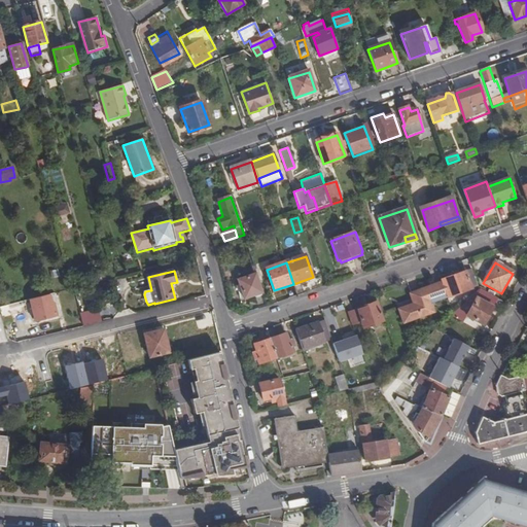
[(437,284),(443,297),(448,295),(448,297),(471,290),(465,273),(436,282),(437,284)]
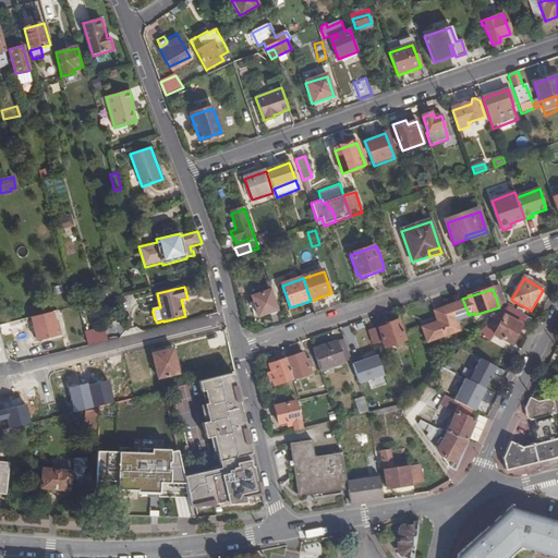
[(277,311),(270,291),(252,296),(254,303),(250,304),(253,311),(256,310),(259,316),(277,311)]
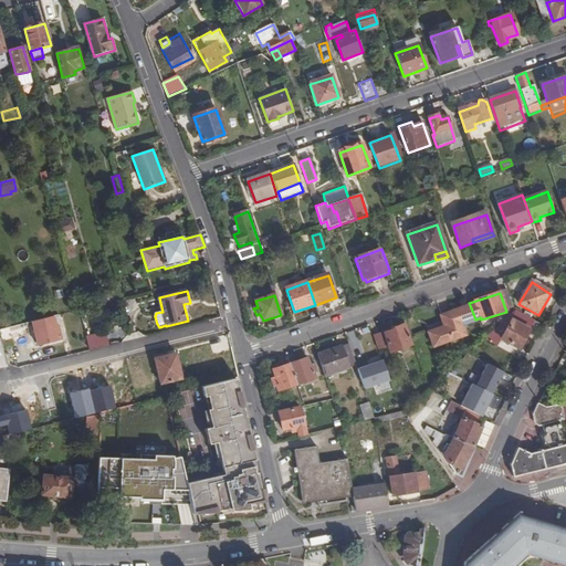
[(470,305),(452,311),(458,326),(462,324),(475,320),(470,305)]
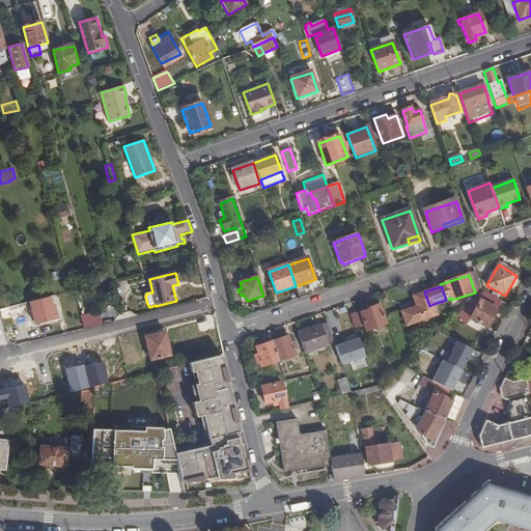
[(424,291),(414,296),(417,306),(415,306),(420,320),(438,315),(435,306),(434,304),(429,306),(424,291)]
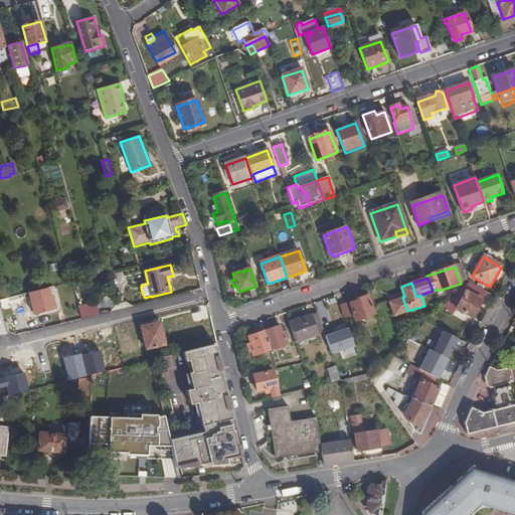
[(482,290),(475,287),(471,294),(466,292),(457,308),(473,317),(482,301),(480,300),(485,292),(482,290)]
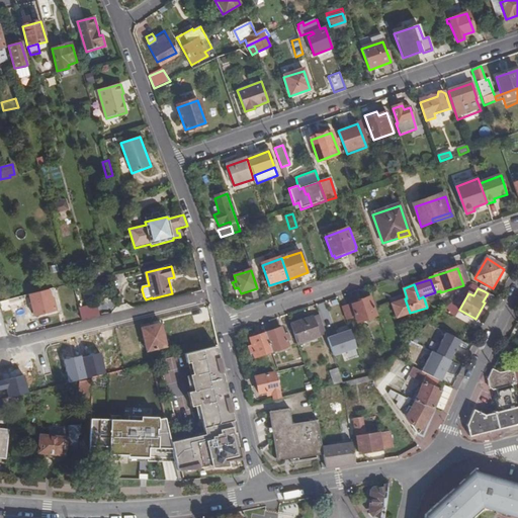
[(54,298),(51,299),(49,290),(29,294),(34,317),(57,312),(54,298)]
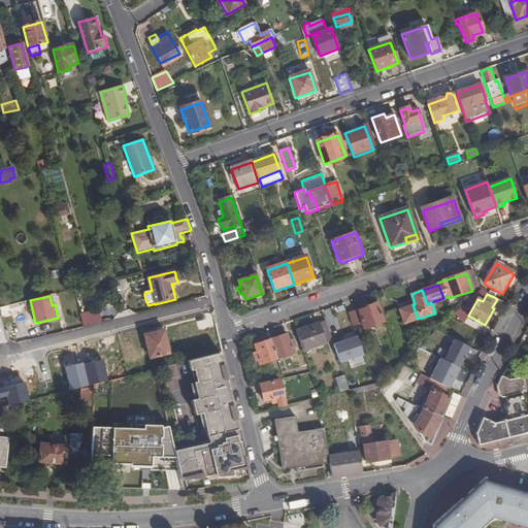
[(384,323),(377,303),(359,309),(359,310),(349,314),(354,326),(362,323),(365,329),(384,323)]
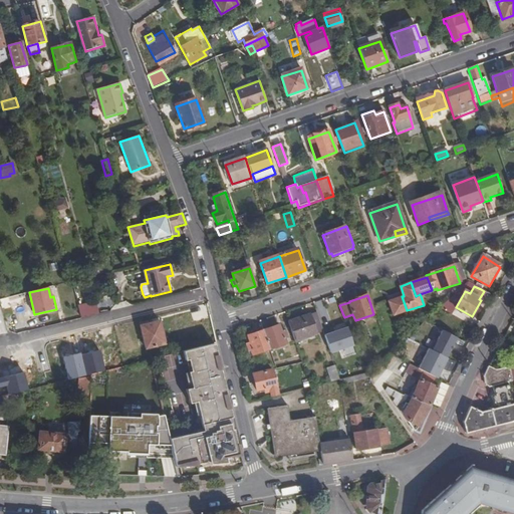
[(407,310),(402,296),(389,301),(393,315),(407,310)]
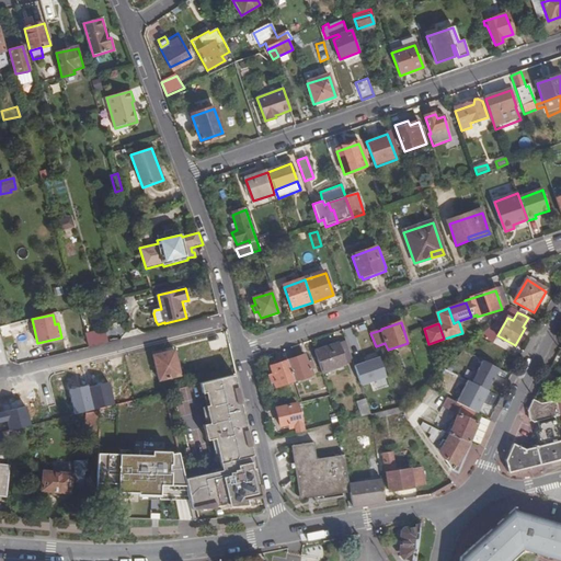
[(86,333),(89,346),(107,342),(104,328),(86,333)]
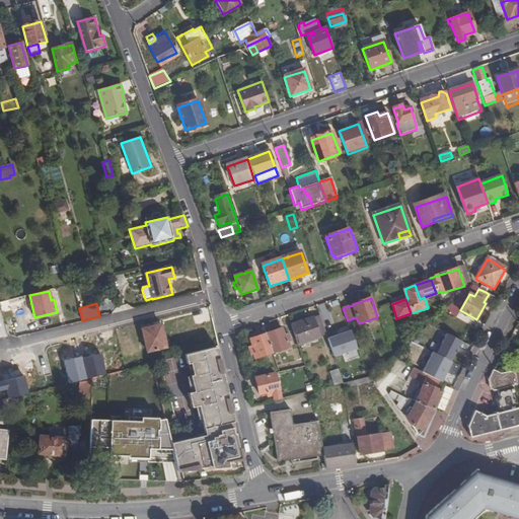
[(449,305),(446,313),(456,317),(459,309),(449,305)]
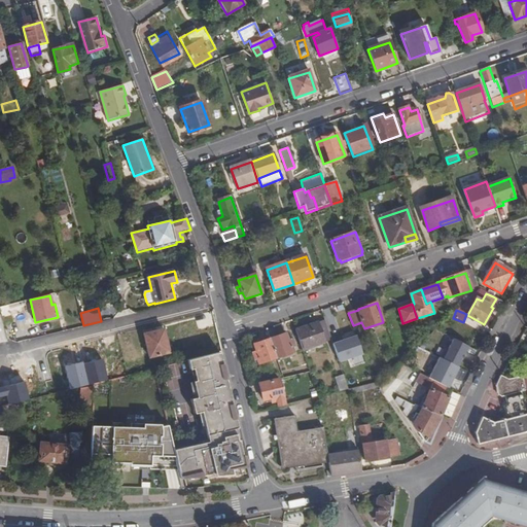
[(331,342),(324,322),(318,324),(324,344),(331,342)]
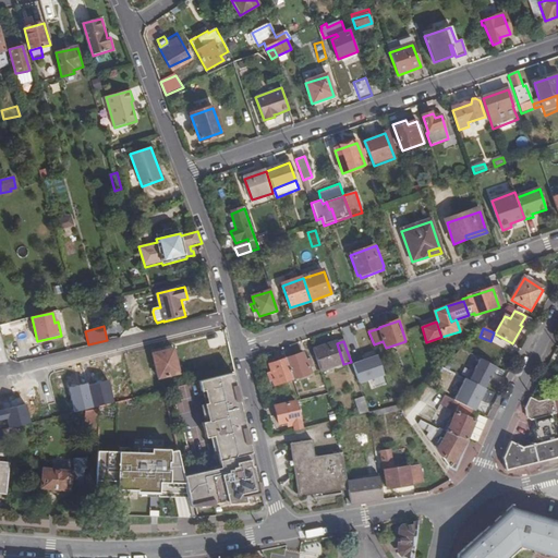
[(343,364),(337,343),(313,352),(319,373),(343,364)]
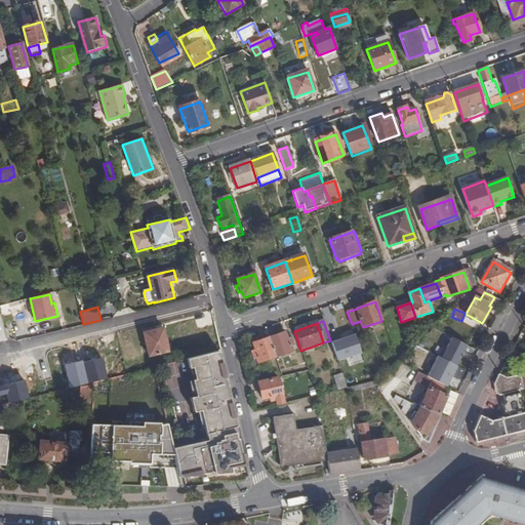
[(144,333),(150,357),(169,353),(164,328),(144,333)]
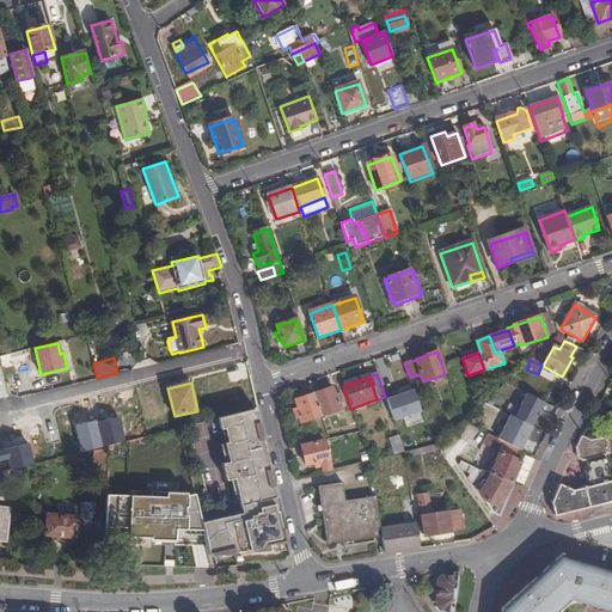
[(387,398),(412,389),(411,384),(386,392),(387,398)]
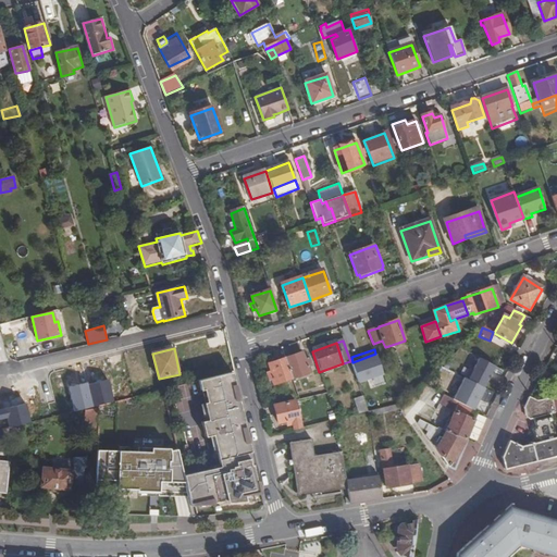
[(302,354),(285,359),(292,380),(309,373),(307,368),(312,367),(310,360),(305,361),(302,354)]
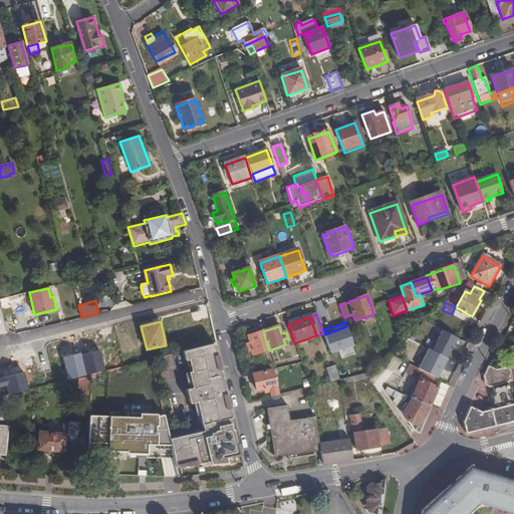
[(324,337),(330,354),(353,346),(348,329),(324,337)]
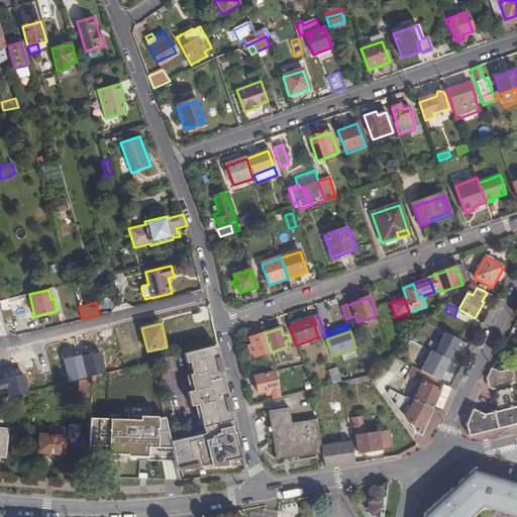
[(444,332),(434,352),(447,359),(457,339),(444,332)]
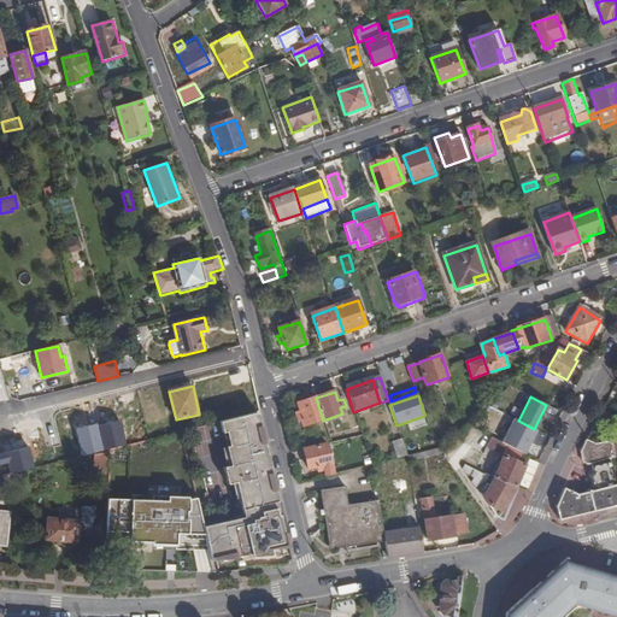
[(323,421),(316,398),(299,405),(301,413),(297,415),(299,422),(304,421),(306,427),(323,421)]
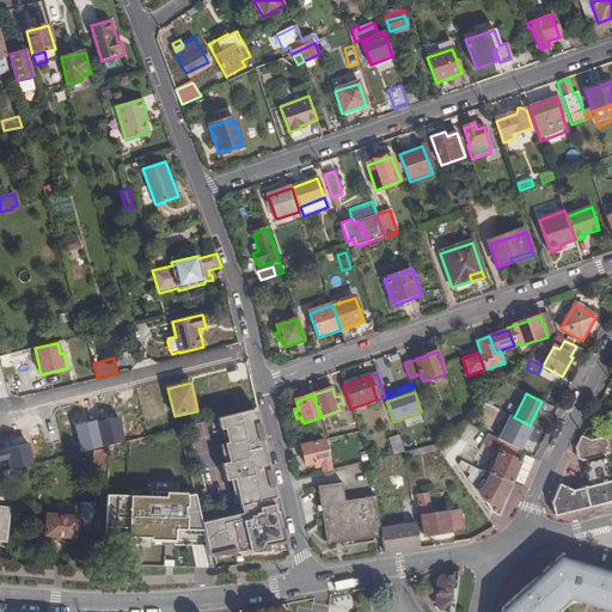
[(259,420),(257,410),(248,412),(232,416),(219,418),(222,429),(225,429),(228,442),(263,435),(262,429),(259,420)]
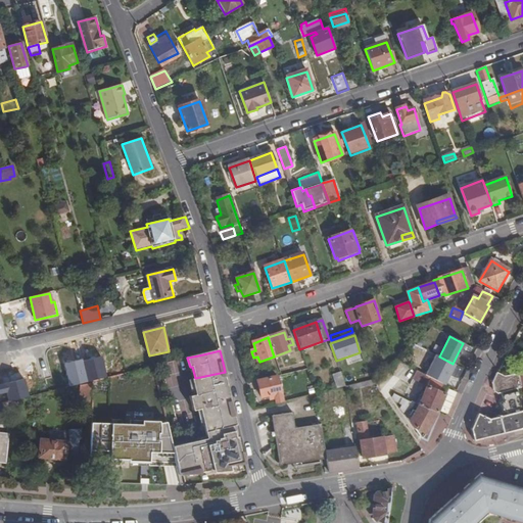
[(434,354),(424,374),(432,379),(443,384),(455,364),(453,364),(439,357),(434,354)]
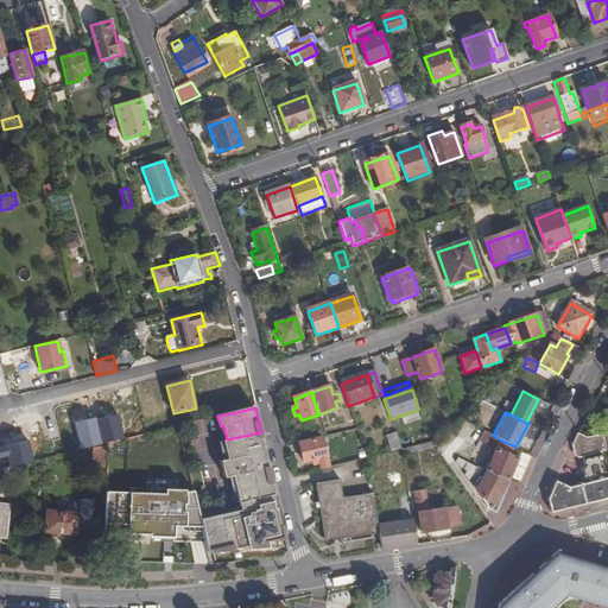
[(118,415),(99,419),(105,442),(124,437),(118,415)]
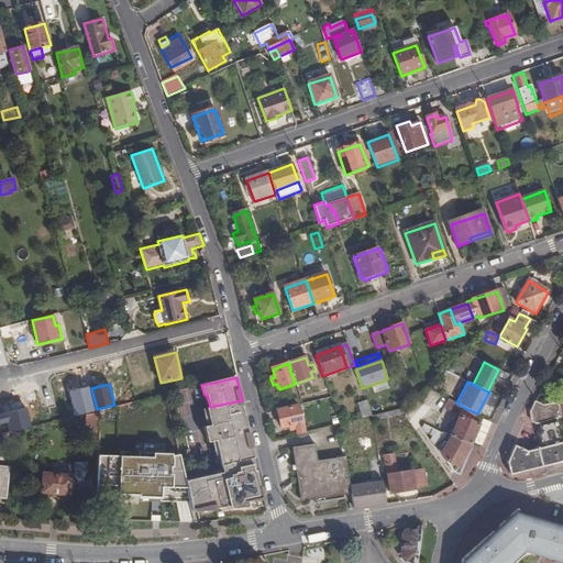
[(68,392),(75,416),(94,410),(88,387),(68,392)]
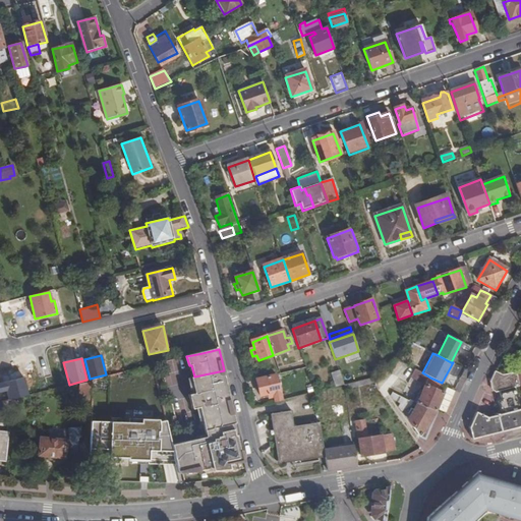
[(403,363),(396,359),(385,369),(391,374),(400,366),(403,363)]
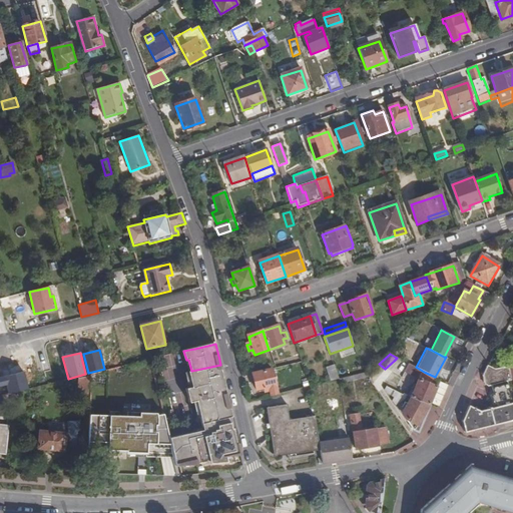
[(107,361),(109,370),(123,366),(121,358),(107,361)]
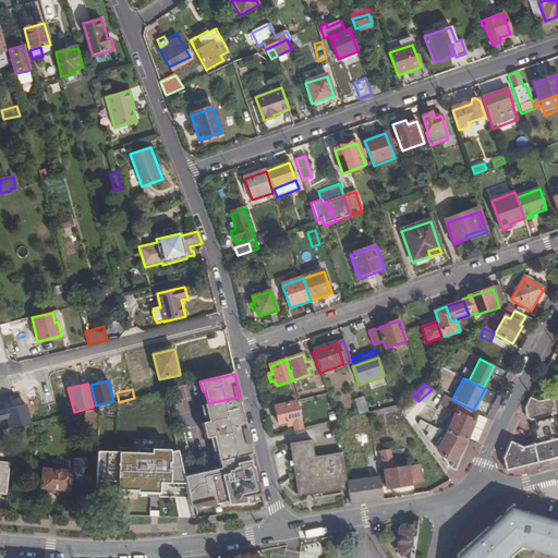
[(452,399),(432,389),(428,392),(444,400),(443,403),(458,411),(461,404),(452,399)]
